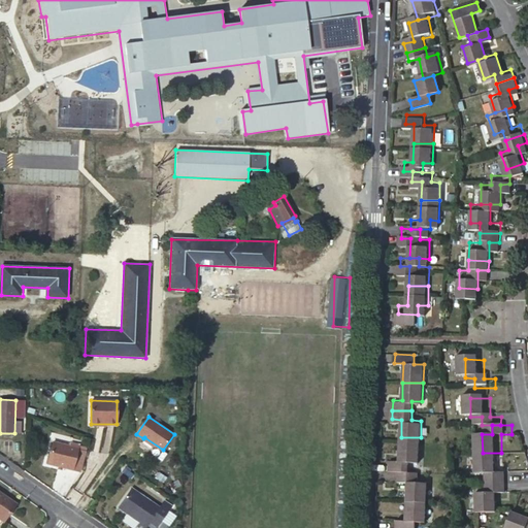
[(421,437),(401,437),(400,457),(391,456),(390,465),(399,466),(409,466),(409,457),(420,457),(421,437)]
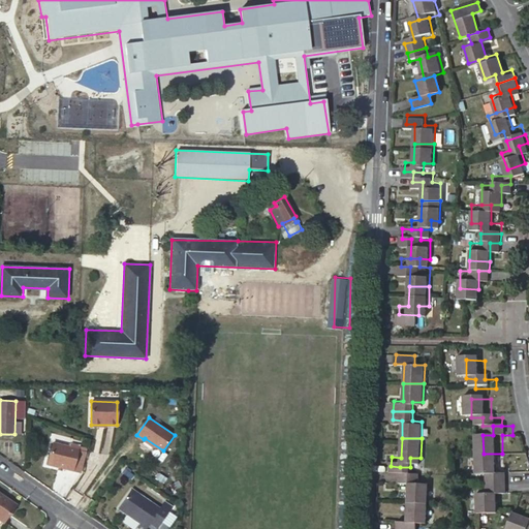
[(54,441),(51,463),(84,468),(87,447),(80,446),(81,442),(72,441),(71,444),(54,441)]
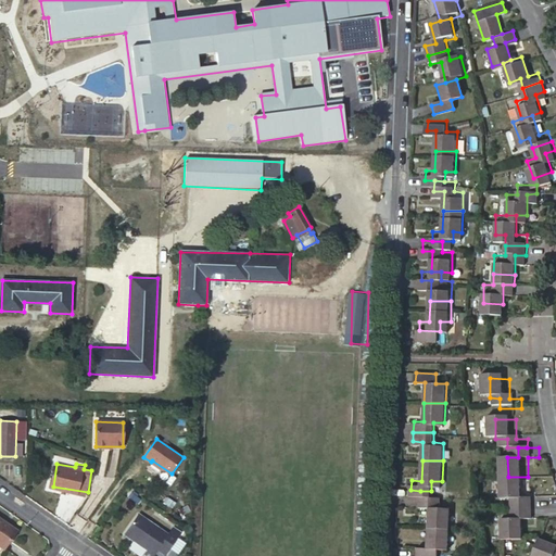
[(529,498),(528,477),(508,477),(508,498),(519,498),(519,508),(539,508),(539,497),(529,498)]
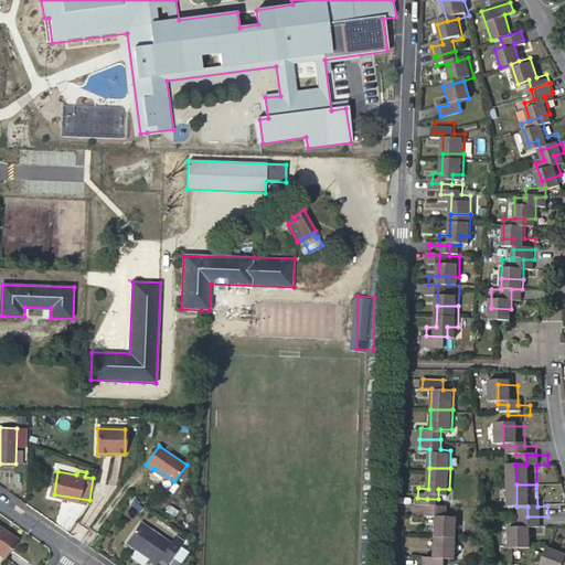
[(448,499),(438,499),(427,499),(426,510),(438,511),(437,530),(457,531),(458,512),(448,511),(448,499)]
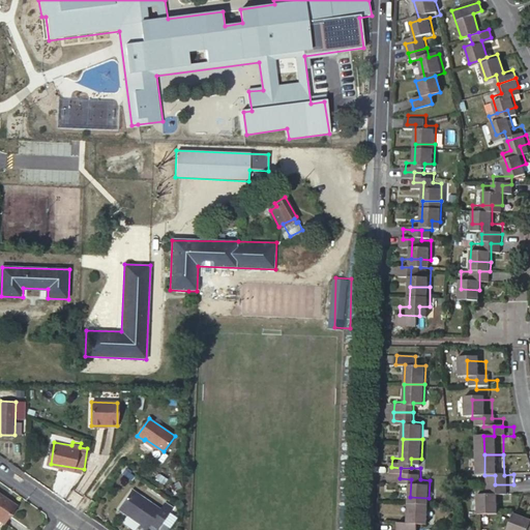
[(514,495),(513,484),(495,484),(494,495),(484,495),(484,514),(503,513),(504,495),(514,495)]
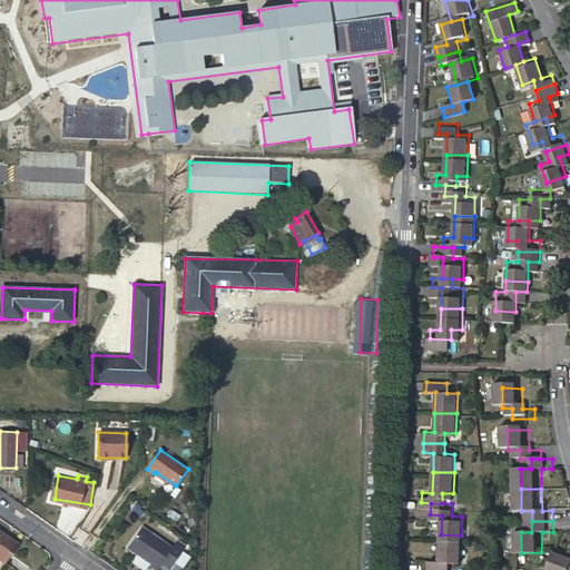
[(173,547),(144,524),(128,544),(151,562),(149,566),(155,569),(156,569),(163,562),(170,568),(185,549),(176,542),(173,547)]
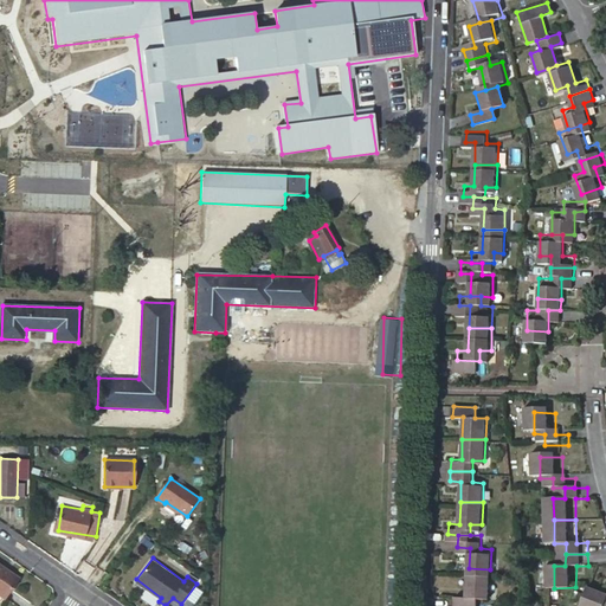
[(0,563),(0,594),(6,598),(20,578),(0,563)]
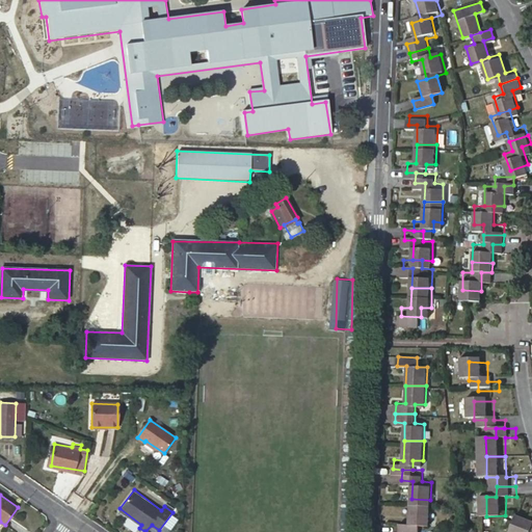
[(429,519),(430,500),(411,499),(410,517),(400,516),(399,527),(420,528),(420,517),(429,519)]
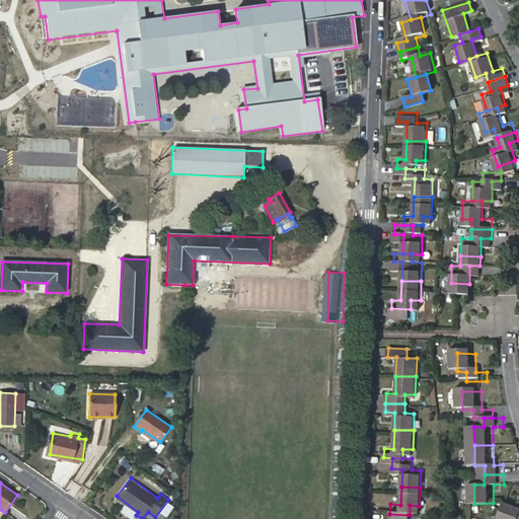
[(162,491),(160,494),(168,500),(170,497),(162,491)]
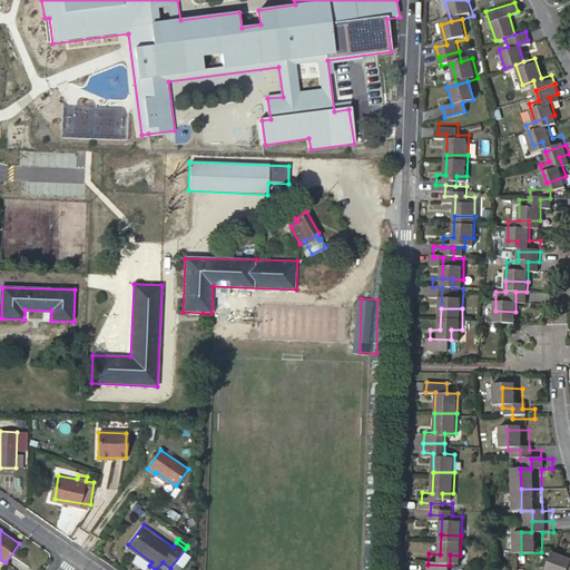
[(569,569),(569,557),(560,553),(553,569),(554,569),(569,569)]
